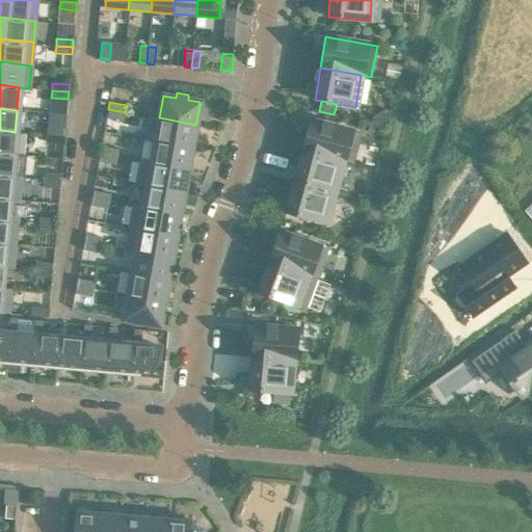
[(123,121),(125,112),(108,109),(107,117),(123,121)]
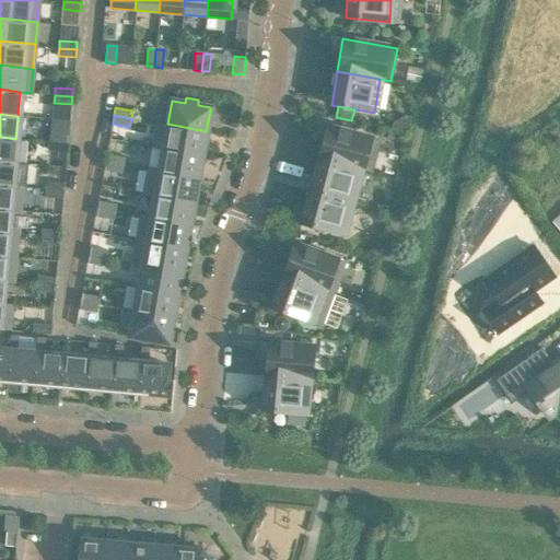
[(167,124),(163,148),(202,154),(202,152),(206,133),(206,131),(167,124)]
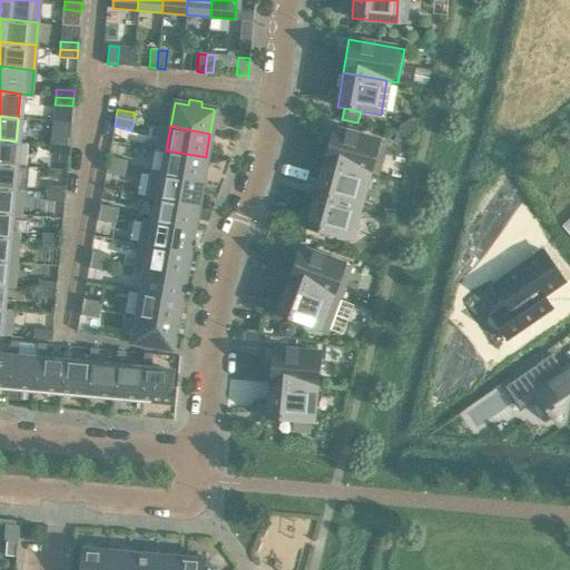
[(377,176),(386,143),(333,128),(324,161),(367,173),(377,176)]
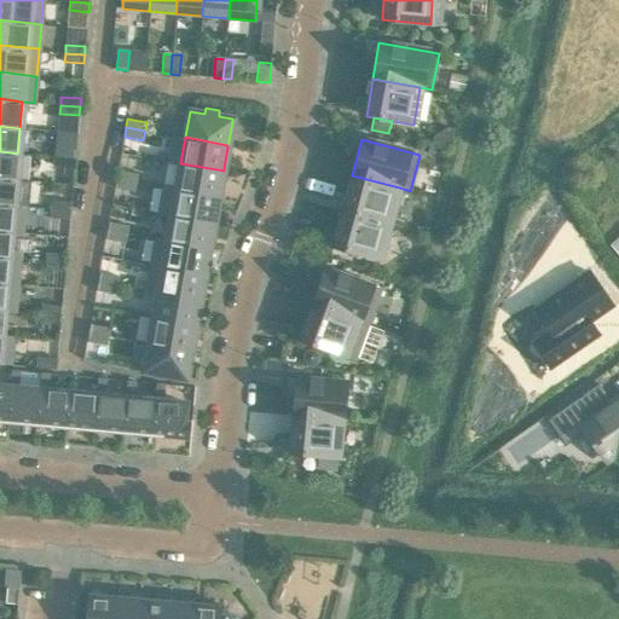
[(56,149),(56,157),(75,158),(76,150),(56,149)]
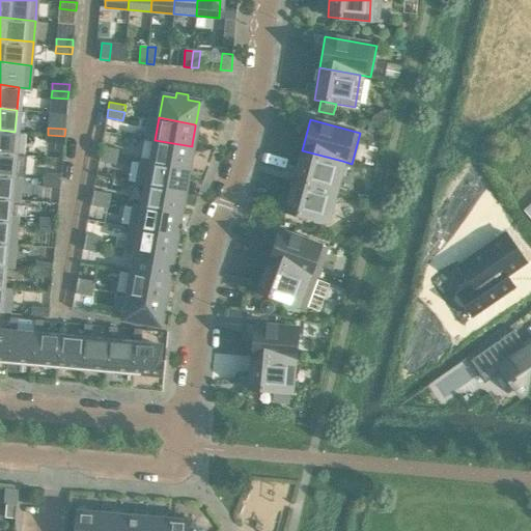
[(0,152),(12,155),(15,132),(0,130),(0,152)]
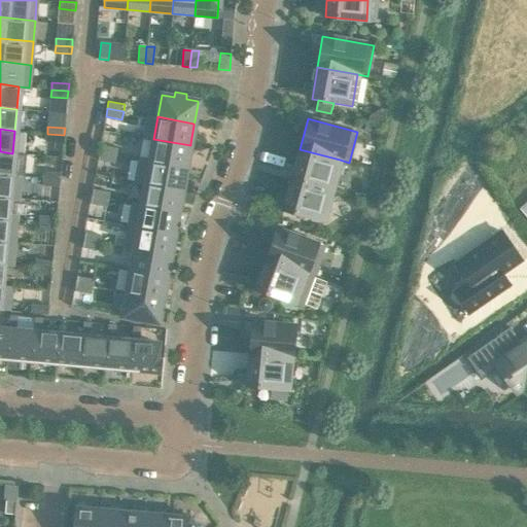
[(47,134),(46,141),(63,142),(64,135),(47,134)]
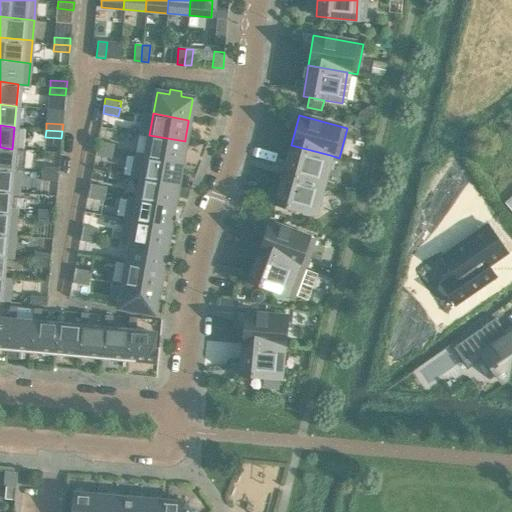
[(149,135),(145,156),(181,163),(181,160),(184,144),(185,141),(149,135)]
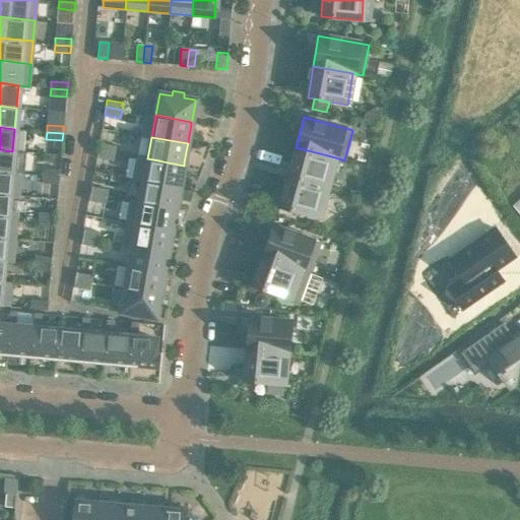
[(114,153),(115,146),(99,143),(98,150),(114,153)]
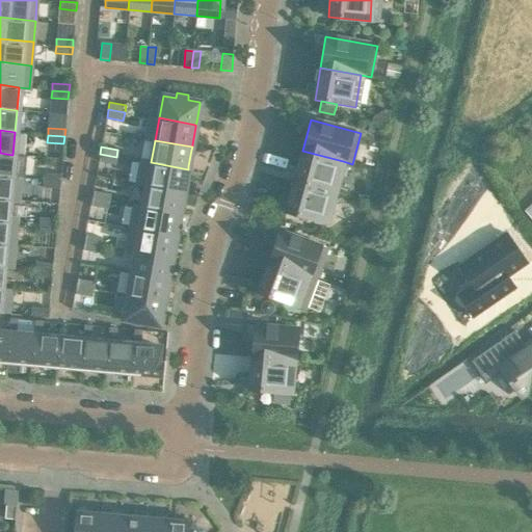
[(335,192),(343,161),(302,151),(294,182),(335,192)]
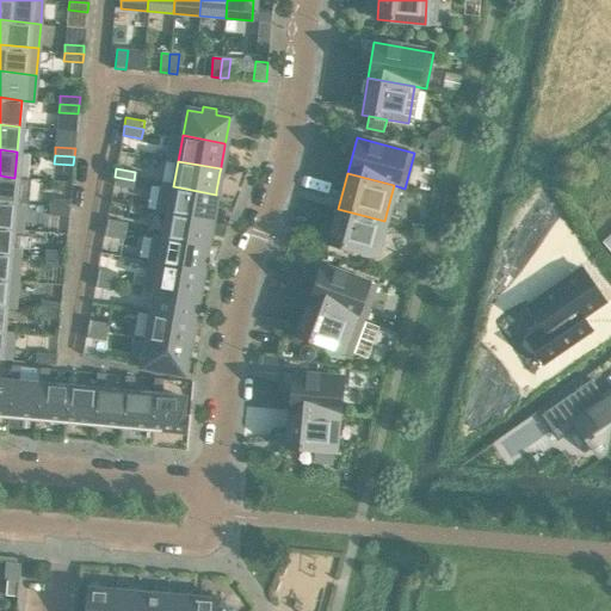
[(0,176),(0,202),(24,204),(26,178),(14,178),(0,176)]
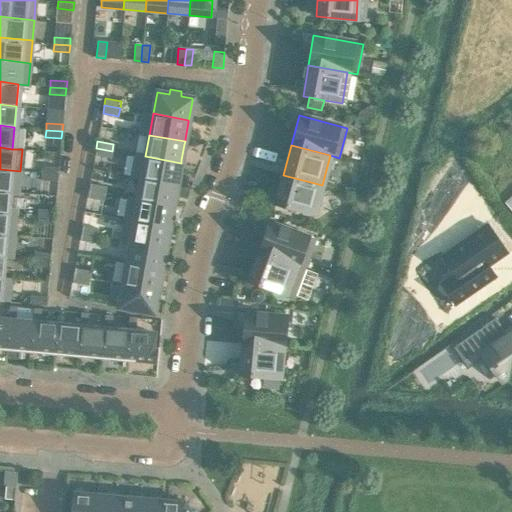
[(111,158),(112,151),(96,148),(95,155),(111,158)]
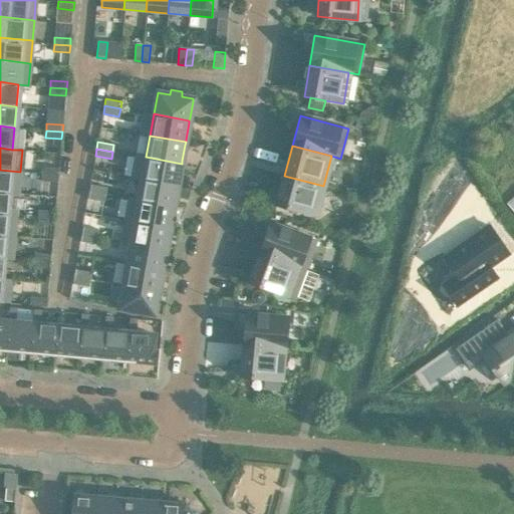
[(137,155),(133,177),(143,179),(178,185),(178,182),(181,166),(182,164),(146,157),(137,155)]
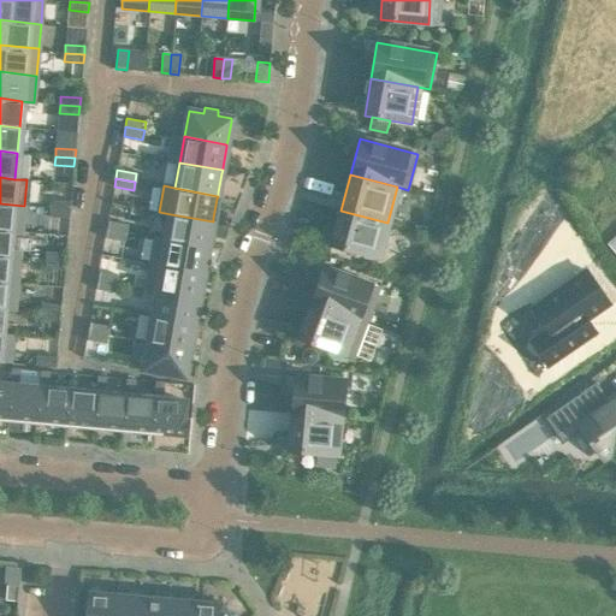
[(70,209),(71,201),(52,200),(51,208),(70,209)]
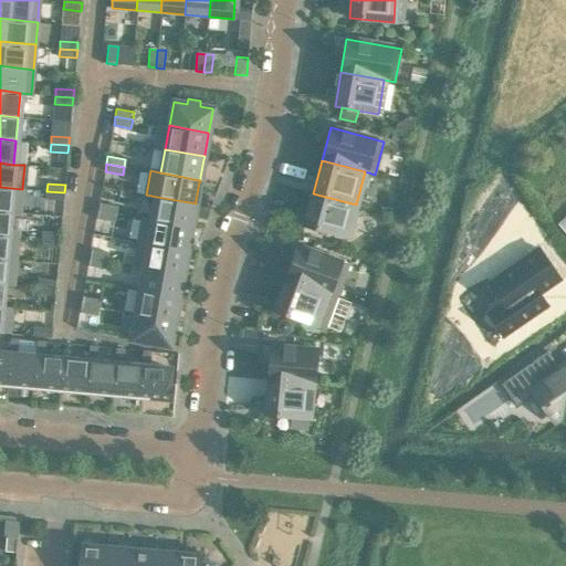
[(0,210),(20,212),(22,189),(0,187),(0,210)]
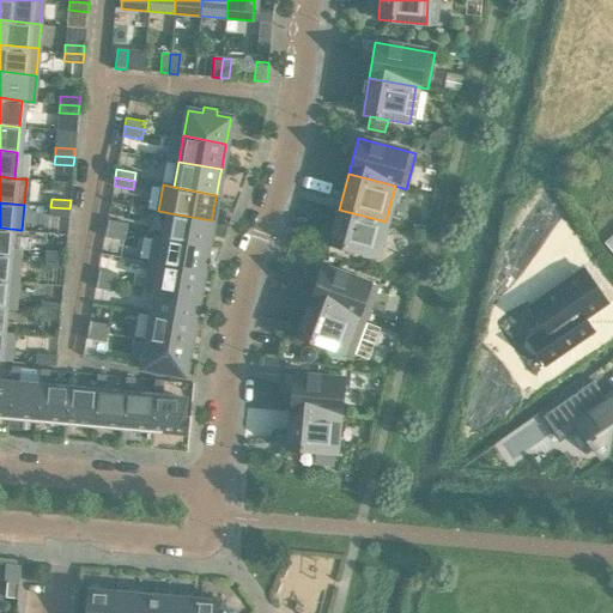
[(68,218),(70,208),(50,207),(49,216),(68,218)]
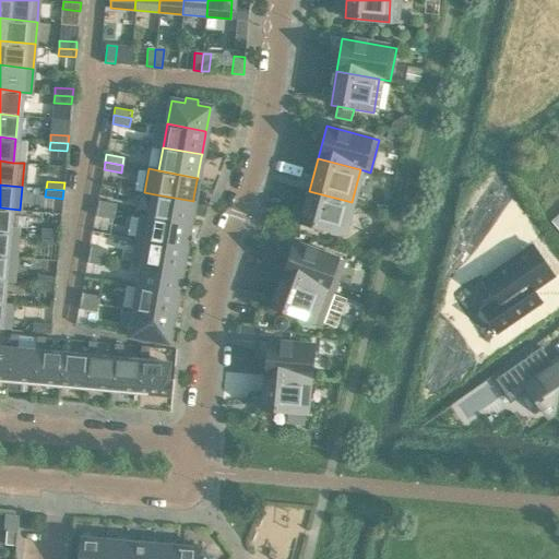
[(343,234),(352,202),(309,191),(300,223),(343,234)]
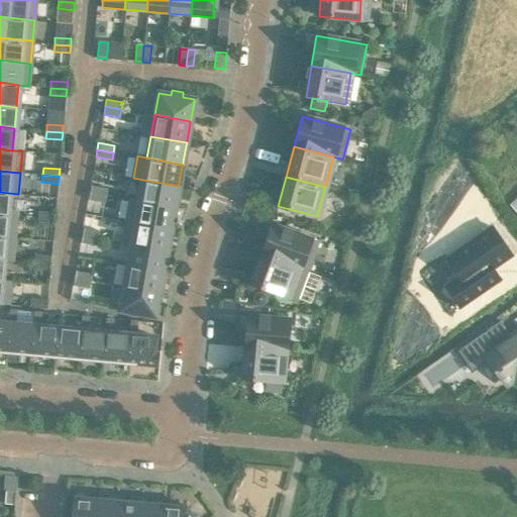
[(143,180),(139,201),(175,208),(176,204),(178,188),(179,186),(143,180)]
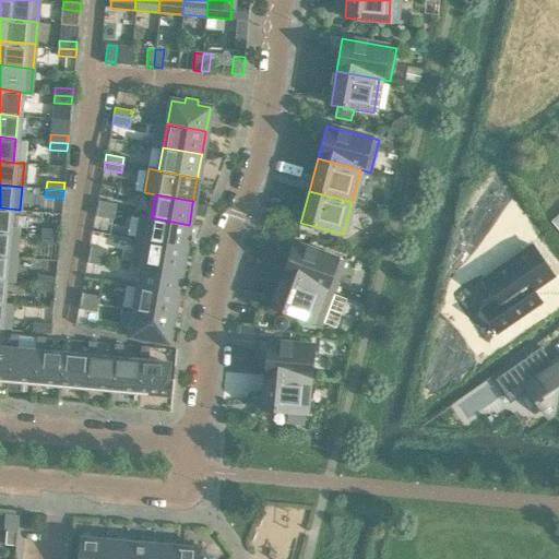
[(114,211),(116,203),(98,200),(96,209),(114,211)]
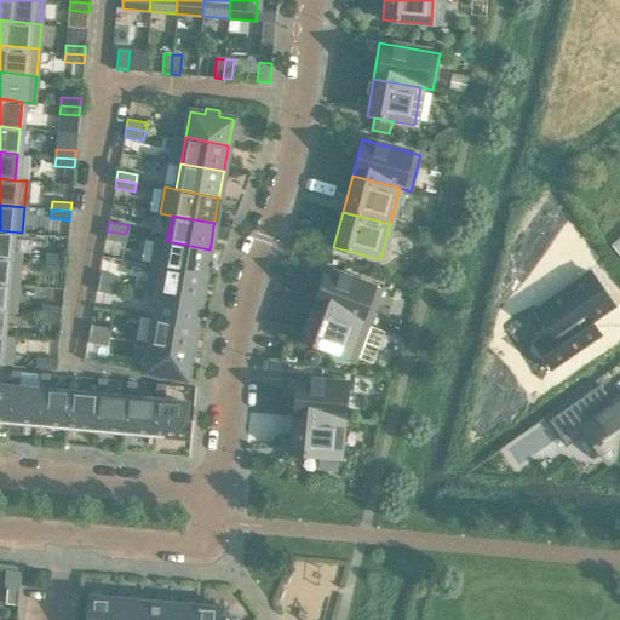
[(0,257),(19,259),(22,233),(0,230),(0,257)]
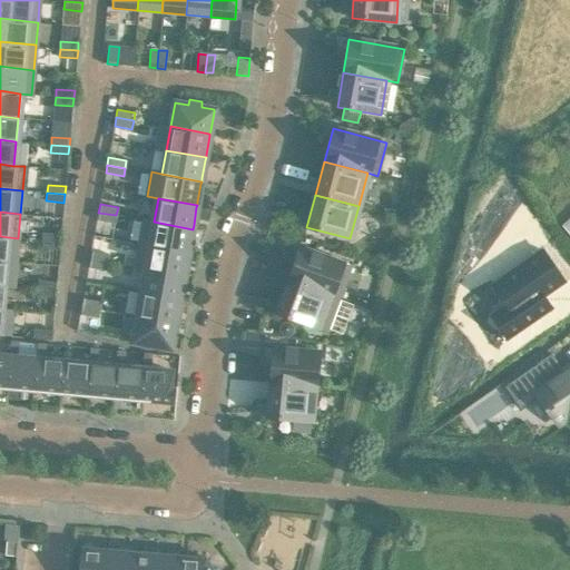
[(115,223),(116,215),(98,213),(97,220),(115,223)]
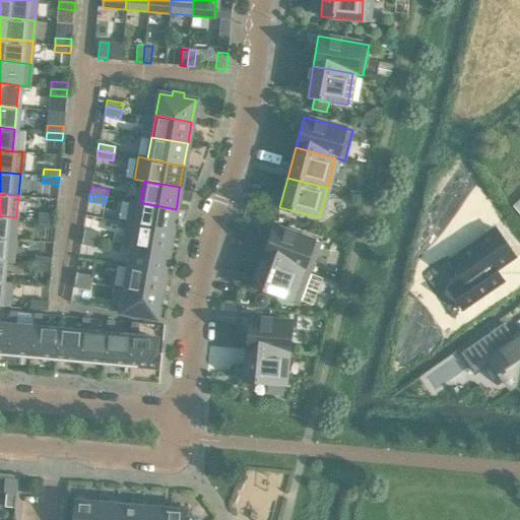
[(130,200),(126,222),(172,231),(173,226),(176,210),(176,209),(140,202),(130,200)]
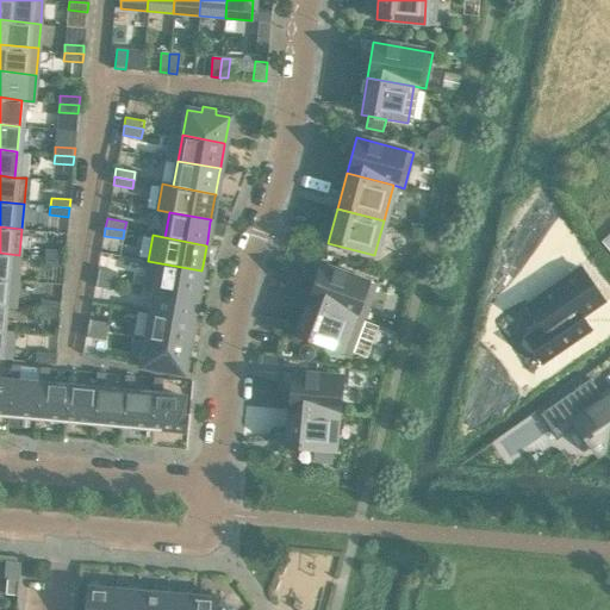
[(64,259),(66,250),(47,249),(45,257),(64,259)]
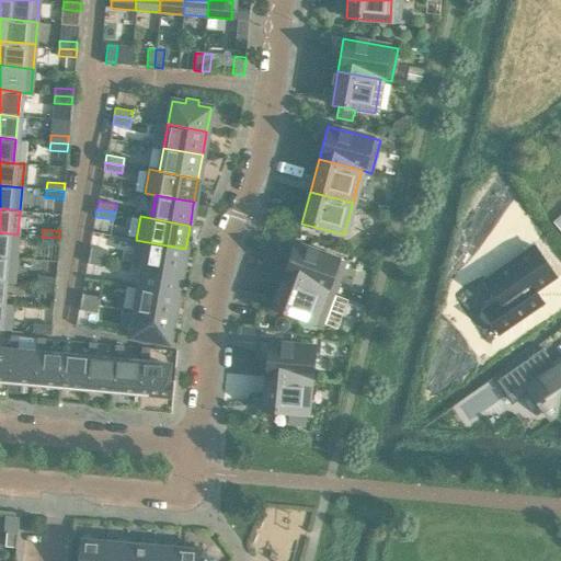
[(0,256),(15,258),(18,235),(0,232),(0,256)]
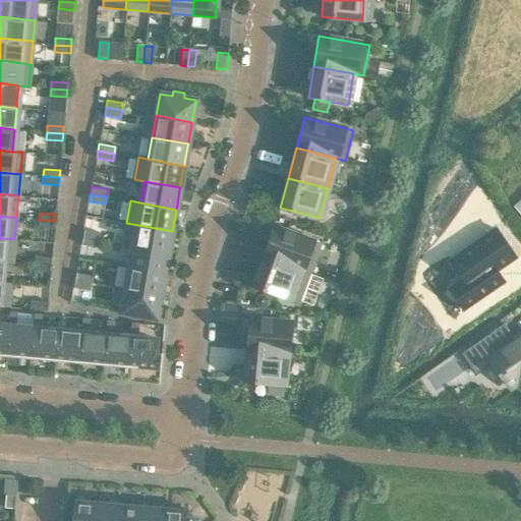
[(54,229),(55,221),(39,220),(38,227),(54,229)]
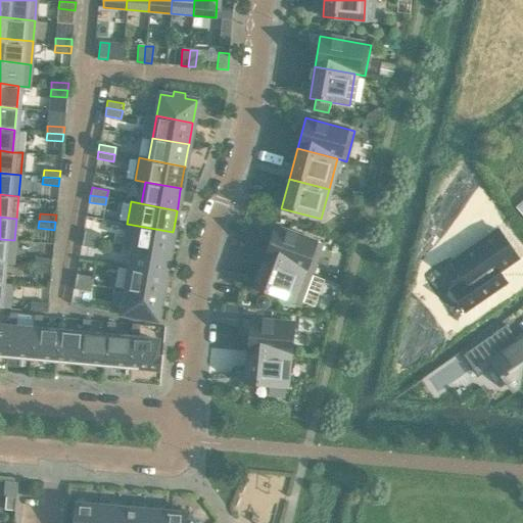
[(127,224),(123,245),(133,247),(169,254),(170,250),(173,234),(173,232),(127,224)]
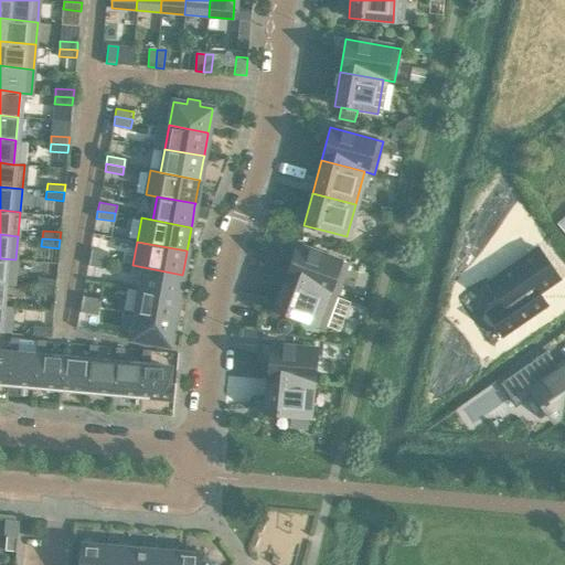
[(336,296),(347,264),(297,246),(286,278),(336,296)]
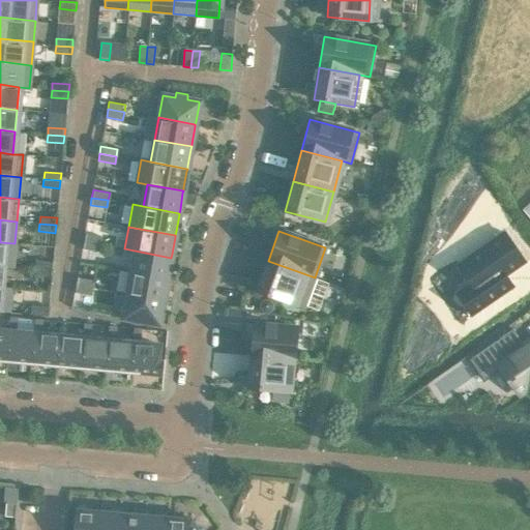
[(469,283),(455,293),(471,316),(513,287),(512,286),(505,275),(525,262),(504,232),(457,265),(469,283)]
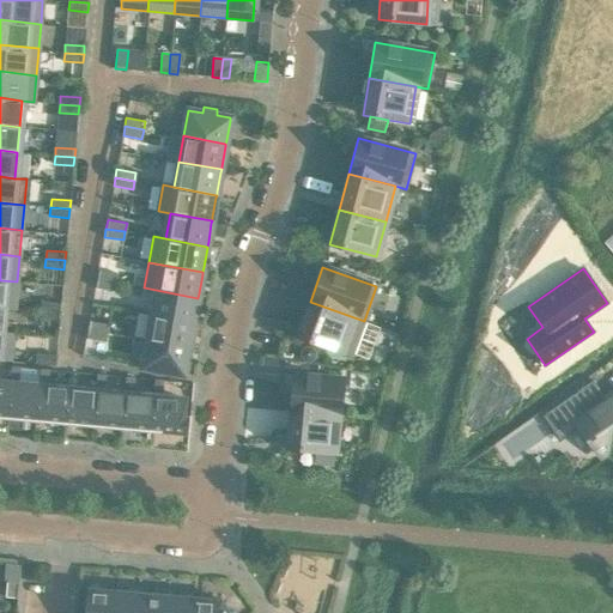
[(116,283),(117,274),(98,271),(97,279),(116,283)]
